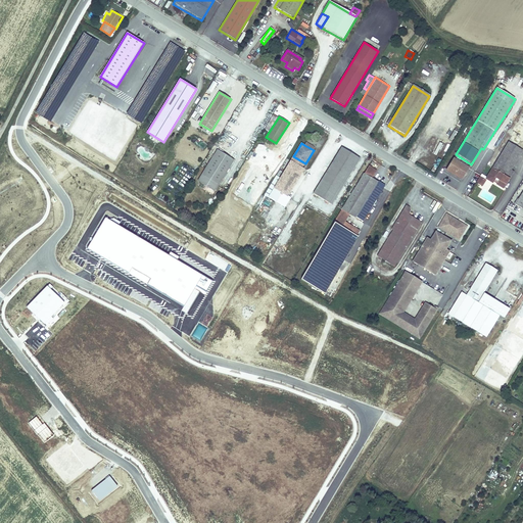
[(514,173),(511,172),(522,152),(508,143),(485,180),(503,191),(514,173)]
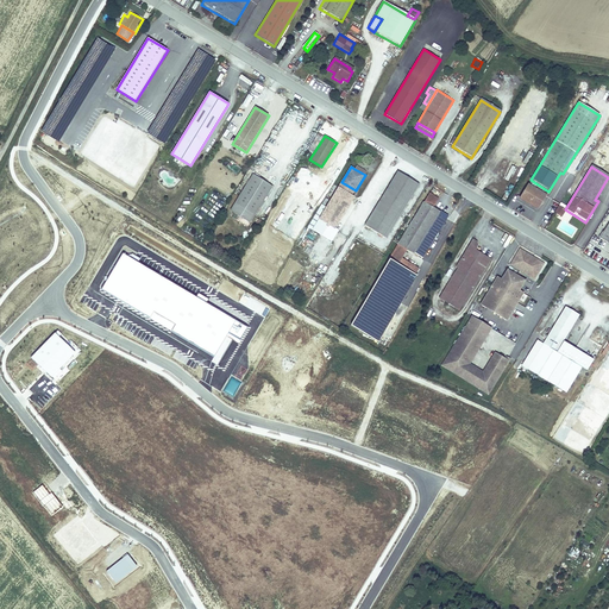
[(364,226),(384,239),(419,186),(397,173),(364,226)]
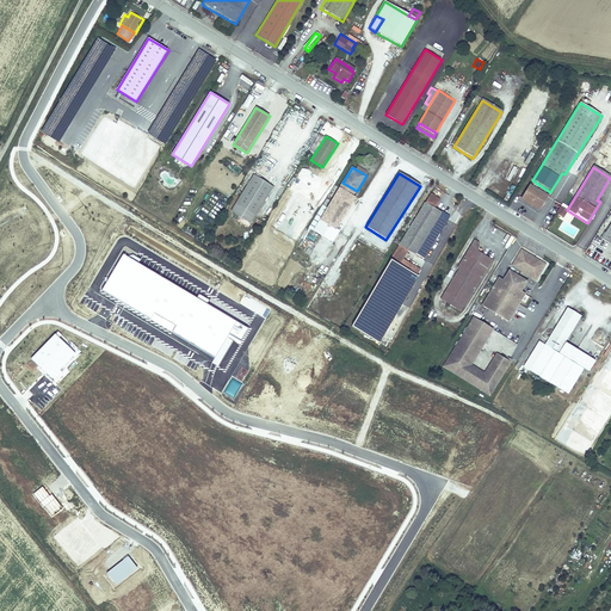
[(273,187),(253,174),(230,211),(251,224),(273,187)]
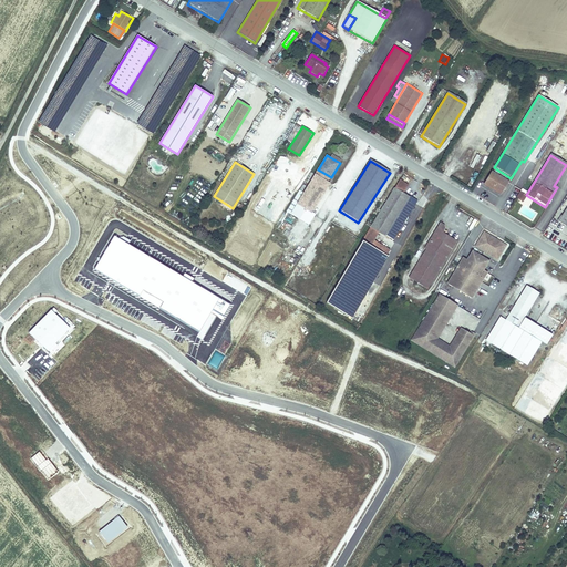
[(318,169),(315,174),(328,182),(331,177),(318,169)]
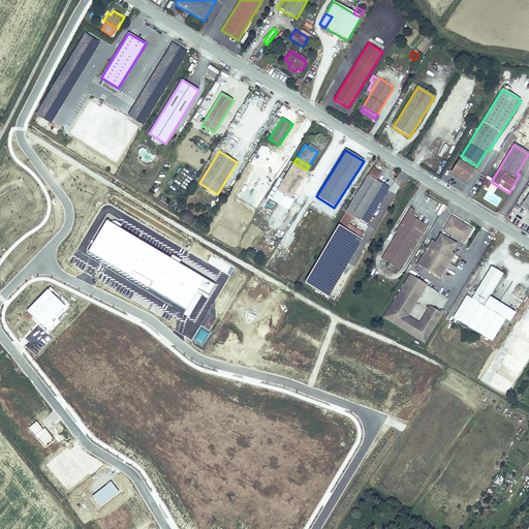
[(474,170),(458,161),(449,175),(466,184),(474,170)]
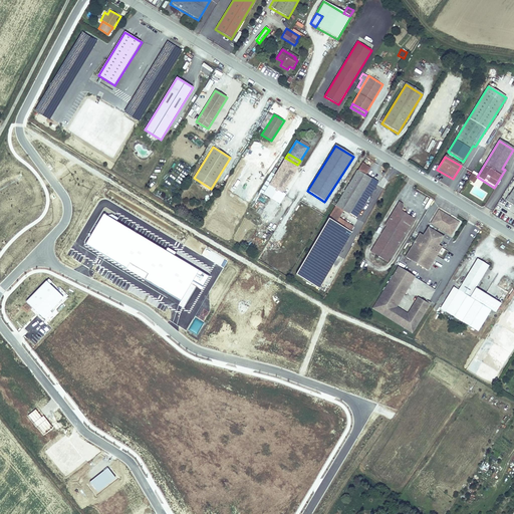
[(275,175),(269,185),(283,193),(299,166),(297,165),(285,158),(275,175)]
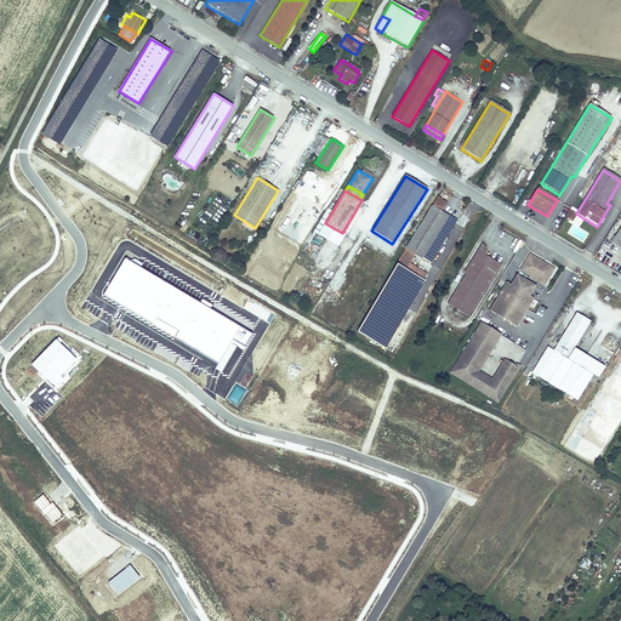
[(448,203),(438,197),(433,205),(432,205),(397,265),(406,269),(410,263),(415,255),(422,260),(423,258),(449,216),(442,211),(448,203)]
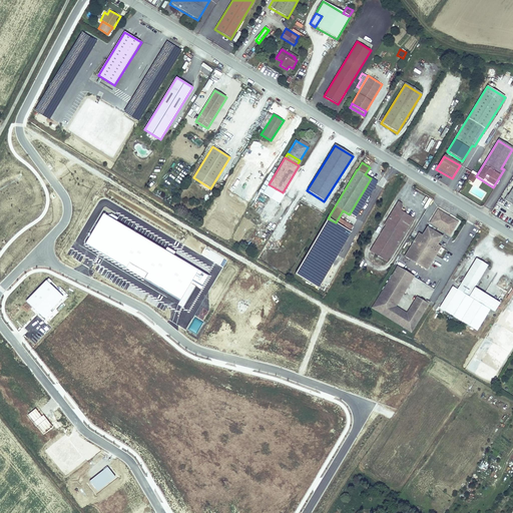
[(286,193),(283,192),(269,184),(275,174),(271,172),(260,191),(280,203),(286,193)]
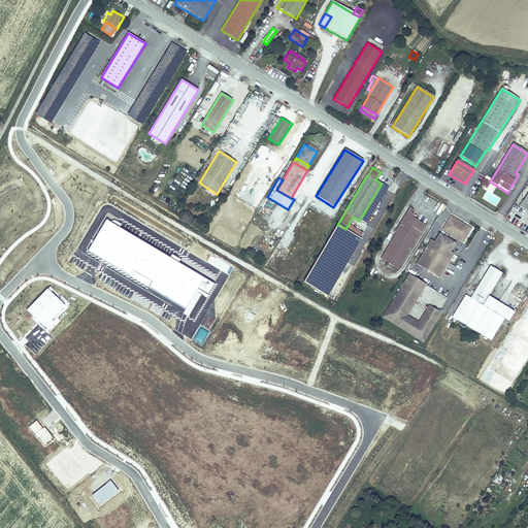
[(486,189),(490,183),(485,178),(481,186),(486,189)]
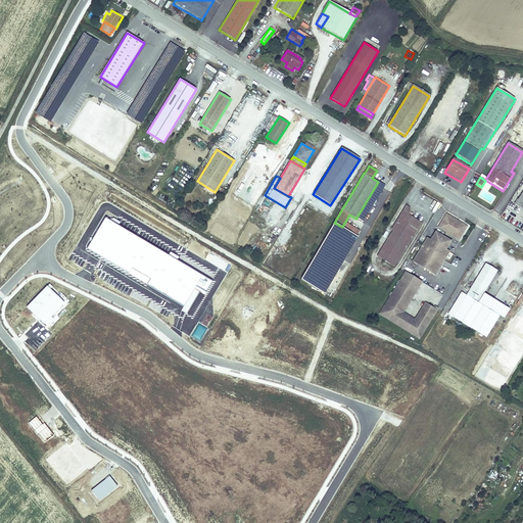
[(378,182),(357,218),(364,222),(385,185),(378,181),(378,182)]
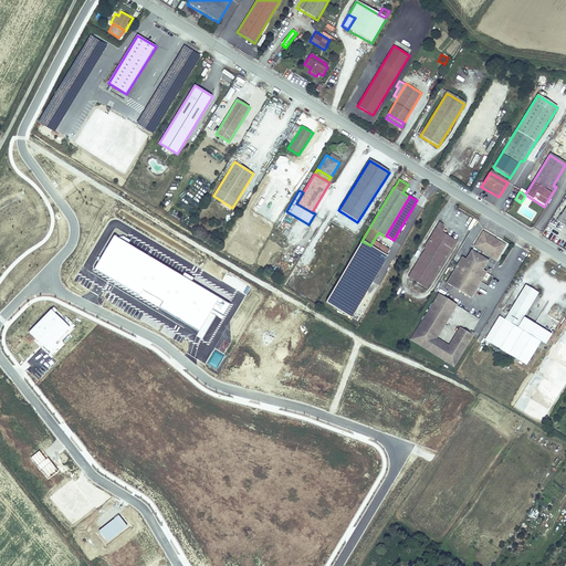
[(407,278),(427,290),(456,242),(441,233),(444,228),(442,226),(439,223),(422,249),(425,250),(407,278)]
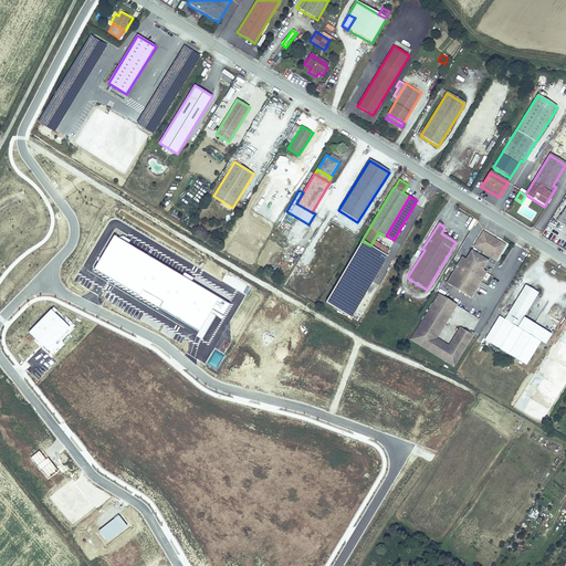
[(482,232),(473,248),(496,261),(505,245),(496,240),(494,242),(490,239),(491,238),(482,232)]
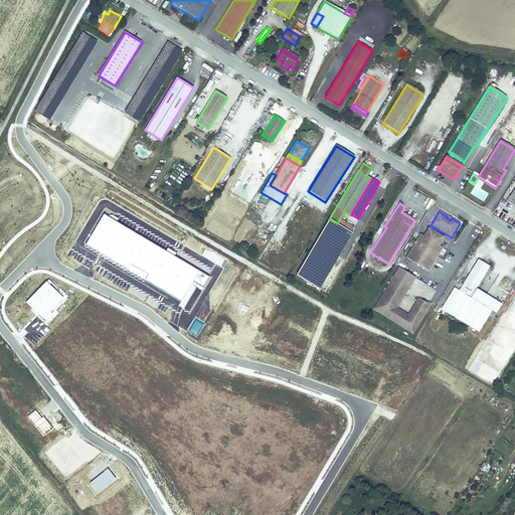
[(210,277),(104,214),(86,244),(181,301),(192,282),(203,289),(210,277)]
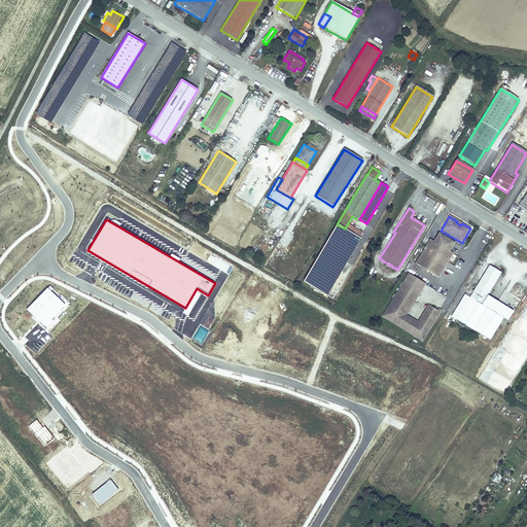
[(354,235),(357,229),(348,223),(345,229),(354,235)]
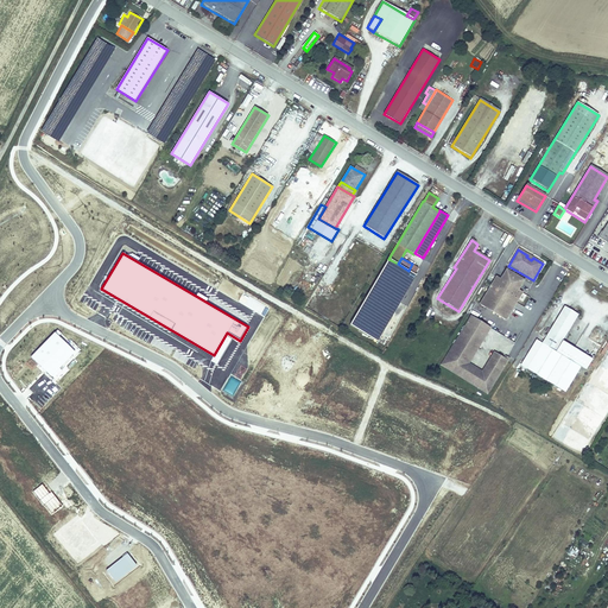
[(398,264),(388,259),(349,324),(378,341),(416,276),(415,274),(409,271),(398,264)]
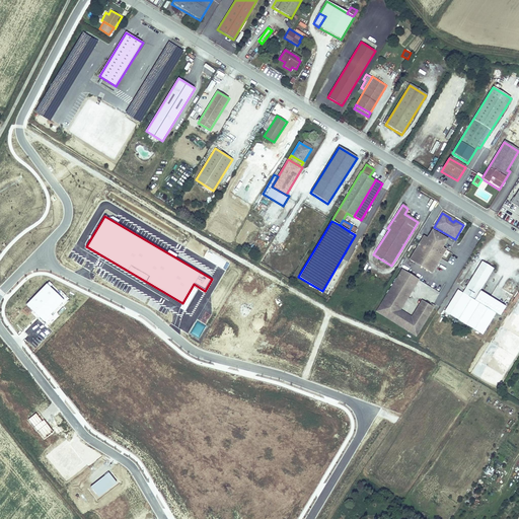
[(354,234),(358,229),(352,225),(349,231),(354,234)]
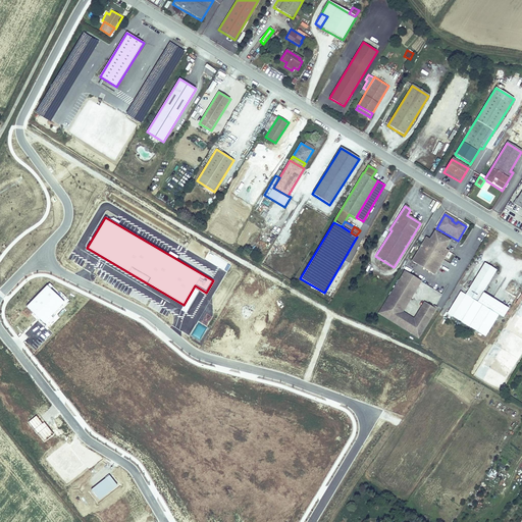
[(450,242),(434,231),(428,241),(425,239),(410,262),(434,276),(449,253),(445,250),(450,242)]
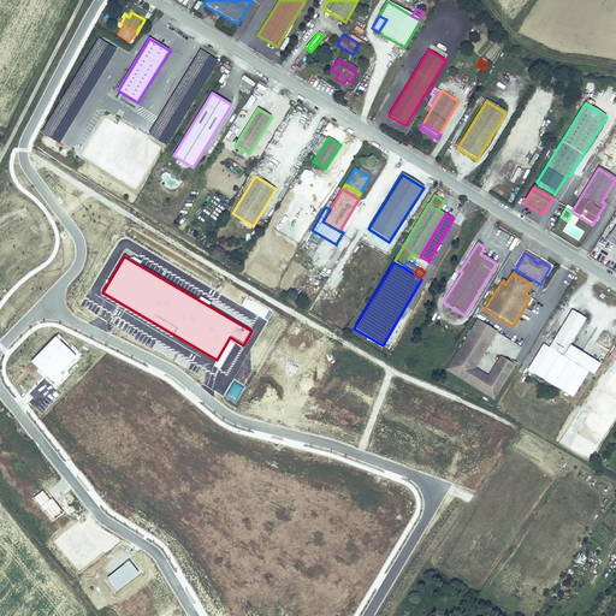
[(586,319),(573,309),(550,348),(544,344),(527,369),(533,374),(534,373),(573,397),(588,372),(594,375),(600,365),(570,345),(586,319)]
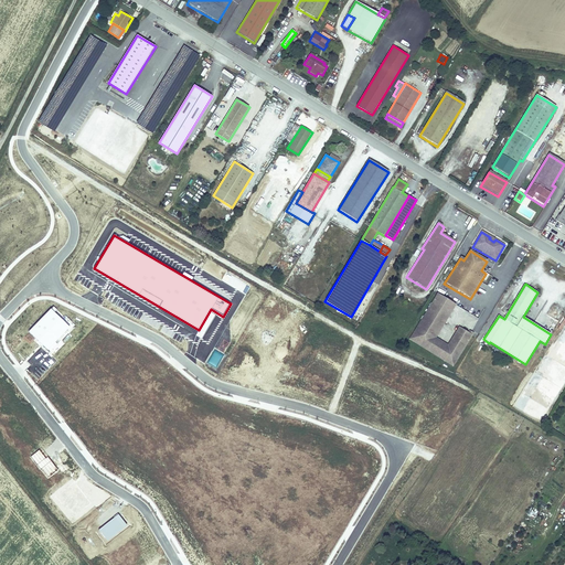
[(457,305),(438,294),(409,339),(454,366),(475,333),(469,330),(468,332),(459,327),(448,344),(436,338),(457,305)]
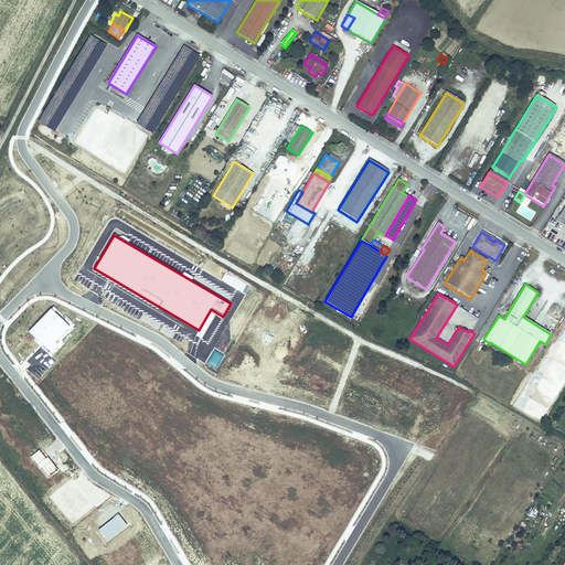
[(57,310),(53,307),(29,332),(48,350),(70,328),(54,312),(57,310)]
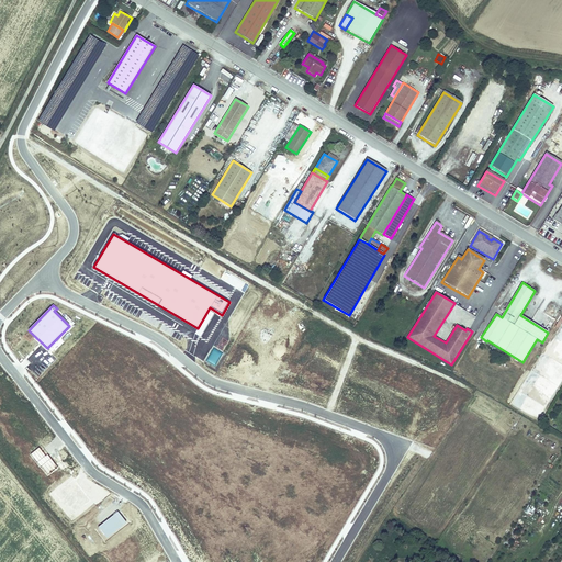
[(42,446),(31,454),(47,476),(59,468),(42,446)]
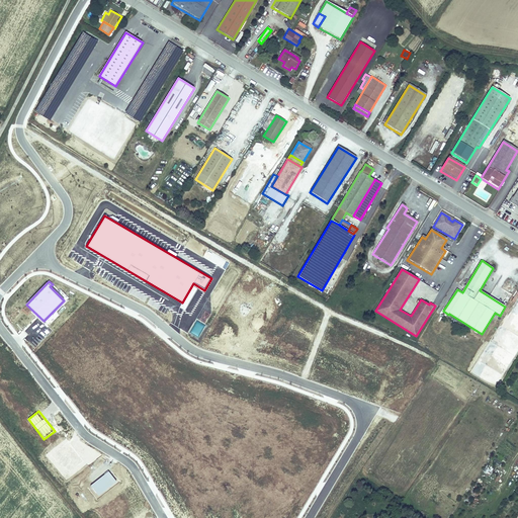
[(116,482),(108,471),(90,486),(98,496),(116,482)]
